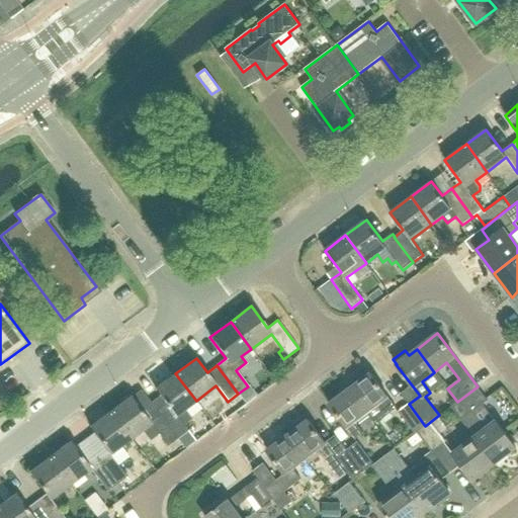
[(349,389),(367,412),(379,403),(389,414),(397,408),(370,373),(366,368),(354,377),(357,382),(349,389)]
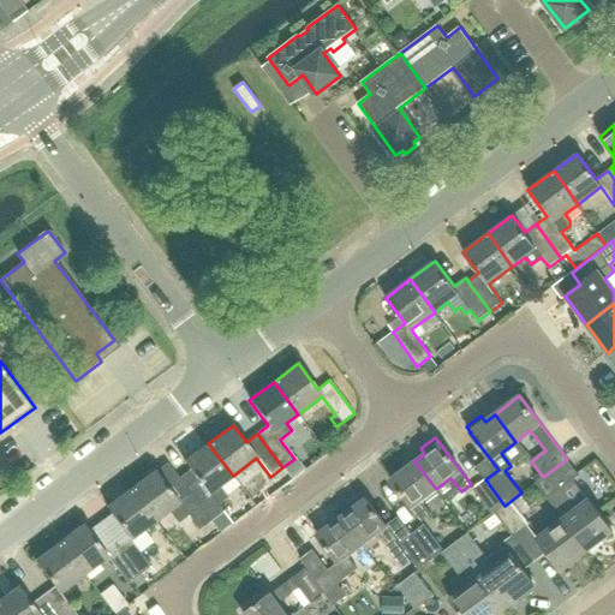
[(220,487),(233,476),(208,443),(184,463),(190,471),(179,479),(210,521),(224,512),(216,503),(227,496),(220,487)]
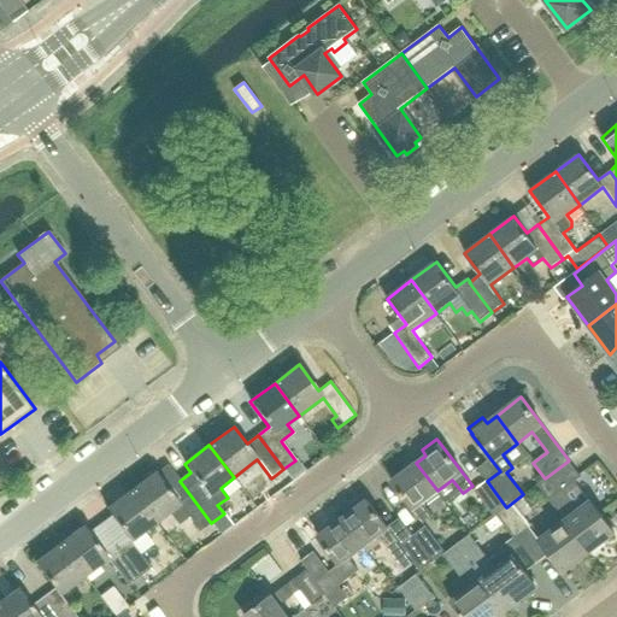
[(538,485),(565,521),(589,553),(615,533),(591,500),(589,503),(575,481),(581,476),(569,460),(545,479),(538,485)]
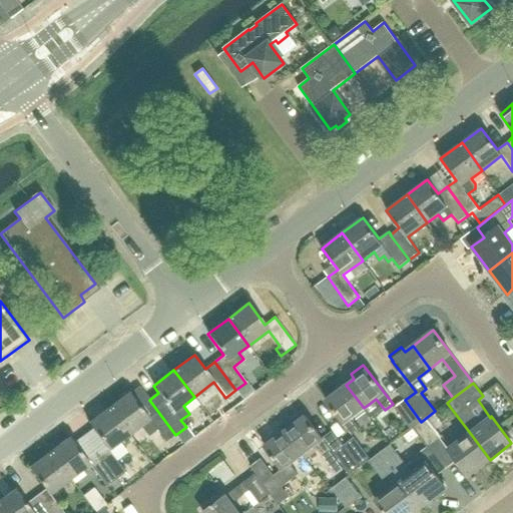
[(364,408),(346,385),(326,401),(352,435),(360,429),(351,417),(364,408)]
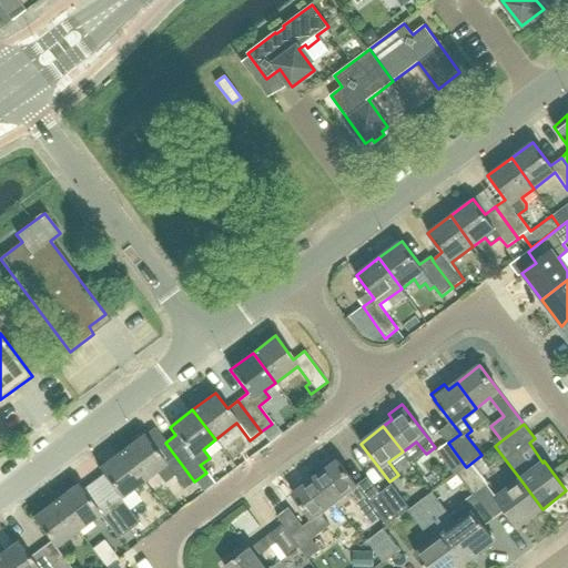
[(183,489),(194,482),(165,443),(155,450),(143,435),(121,452),(143,482),(155,473),(163,483),(173,475),(183,489)]
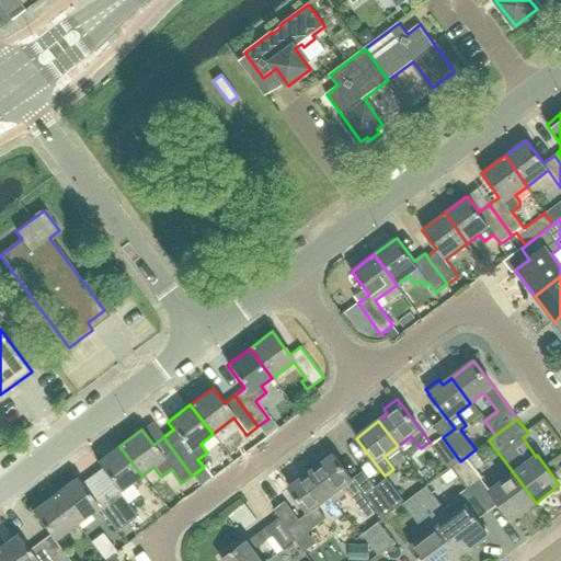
[(450,469),(460,461),(443,437),(432,445),(450,469)]
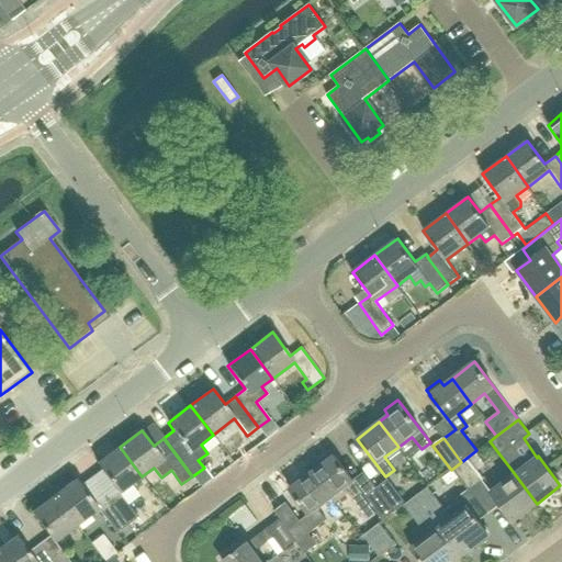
[(132,484),(142,476),(120,447),(97,463),(117,491),(108,497),(107,498),(127,525),(138,517),(127,503),(139,494),(132,484)]
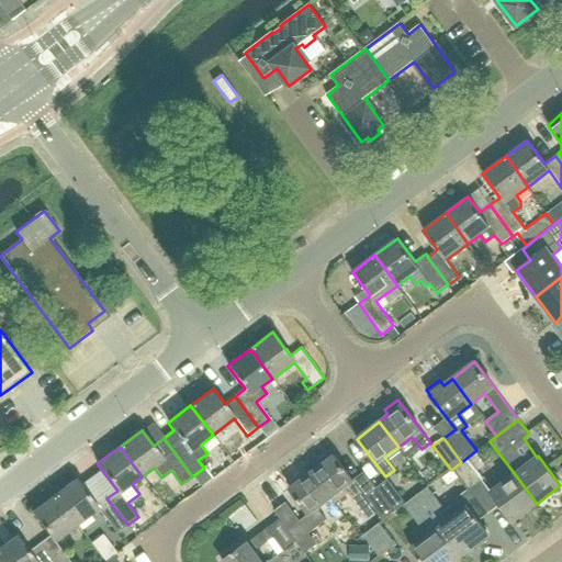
[(468,457),(476,468),(485,461),(476,450),(468,457)]
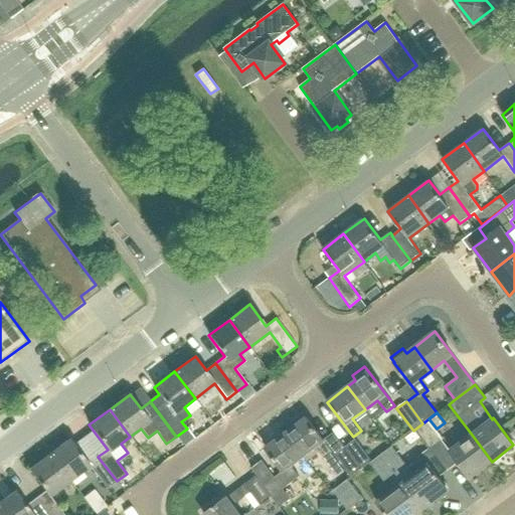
[(303,456),(304,456),(307,460),(319,451),(324,458),(332,452),(307,417),(286,433),(303,456)]
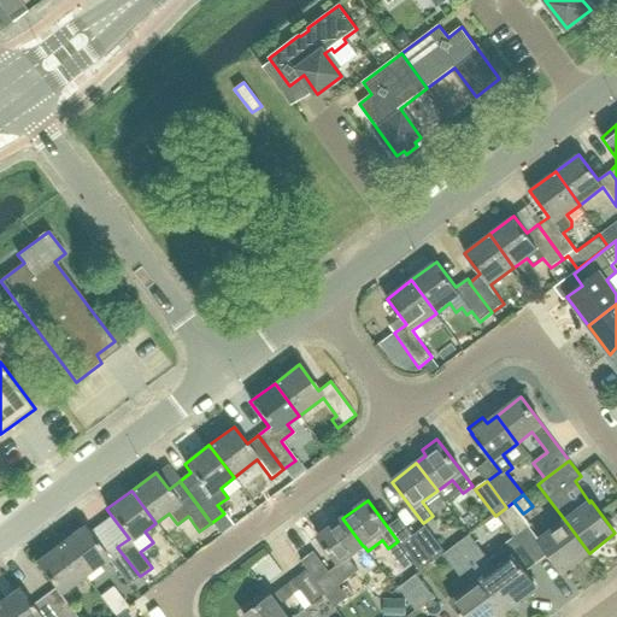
[(363,546),(342,518),(318,536),(339,565),(329,573),(315,552),(301,562),(307,569),(325,594),(336,607),(348,598),(339,585),(358,570),(348,557),(363,546)]
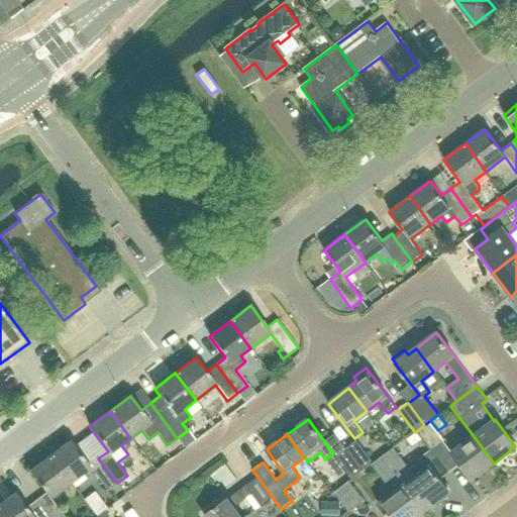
[(472,480),(494,463),(474,436),(451,452),(440,461),(439,461),(448,473),(460,464),(472,480)]
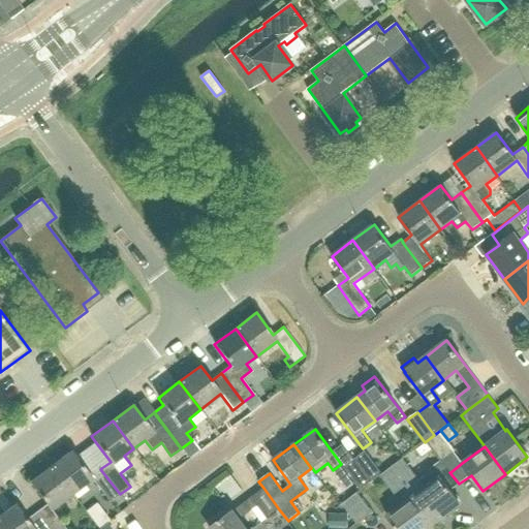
[(72,450),(51,467),(72,495),(92,479),(110,502),(120,494),(100,469),(101,468),(99,466),(89,473),(72,450)]
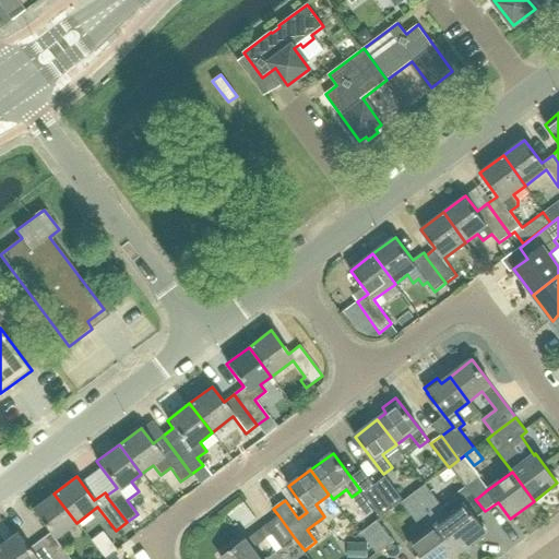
[(385,476),(375,485),(373,485),(391,508),(403,499),(385,476)]
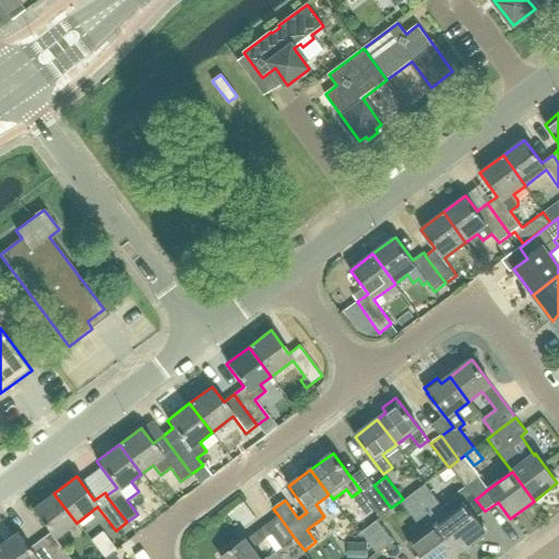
[(426,484),(414,494),(459,552),(470,544),(474,546),(485,537),(484,533),(486,532),(476,518),(485,511),(475,499),(476,499),(466,486),(454,495),(462,506),(449,515),(426,484)]
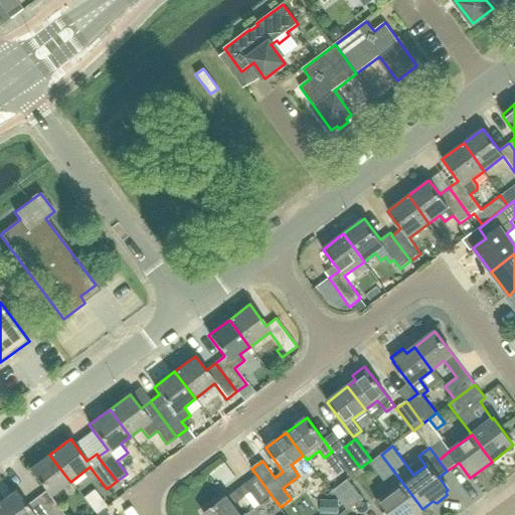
[(350,476),(360,468),(344,447),(334,455),(350,476)]
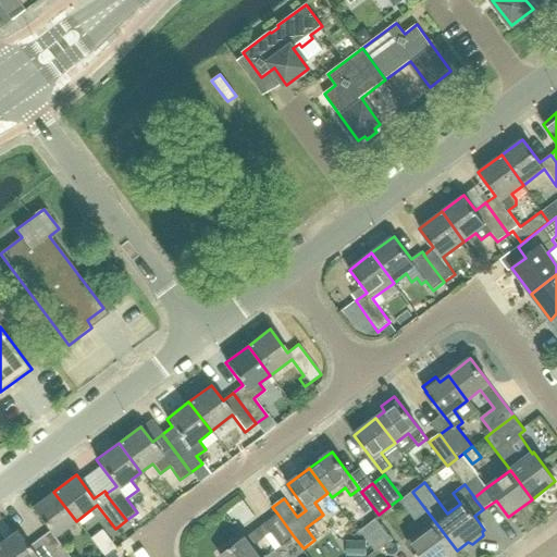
[(69,556),(54,537),(76,521),(53,492),(32,508),(49,531),(39,539),(52,556),(69,556)]
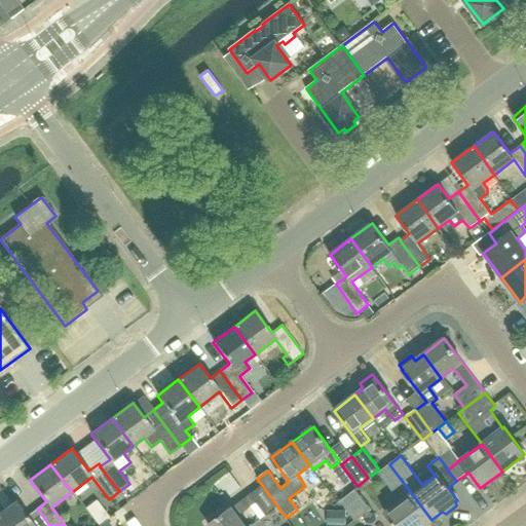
[(422,525),(431,520),(389,464),(380,471),(393,489),(398,487),(405,497),(385,513),(395,525),(422,525)]
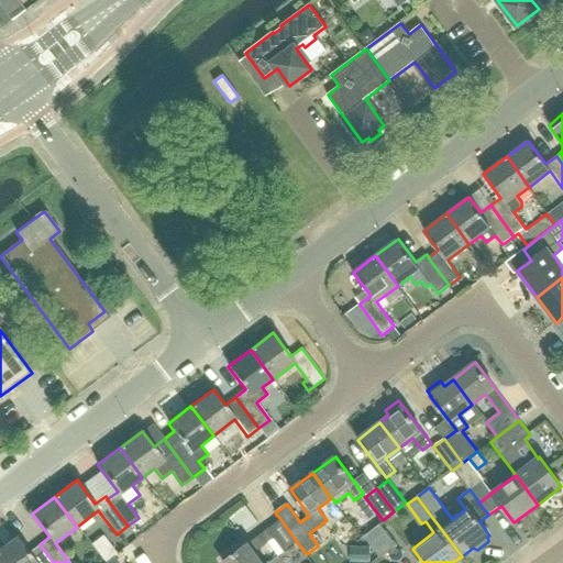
[(222,562),(262,562),(255,553),(275,538),(285,552),(297,542),(280,519),(235,553),(233,550),(224,556),(227,560),(222,562)]
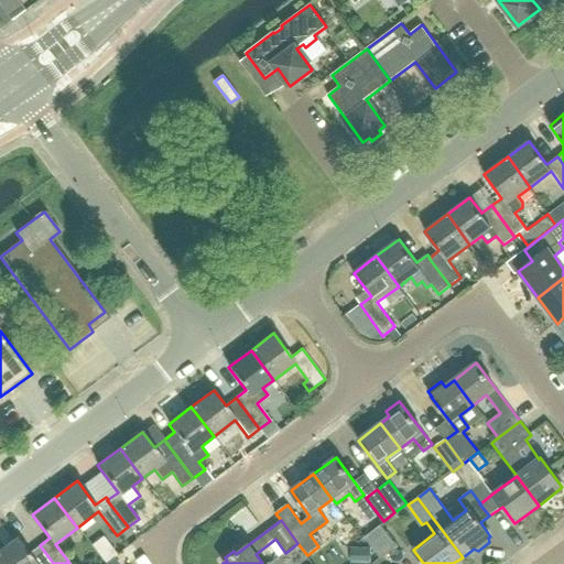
[(380,559),(397,546),(381,525),(365,538),(380,559)]
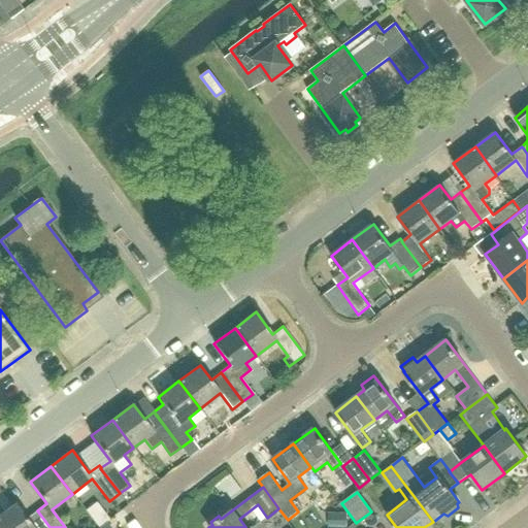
[(17,503),(0,515),(0,526),(1,527),(50,527),(37,510),(27,518),(17,503)]
